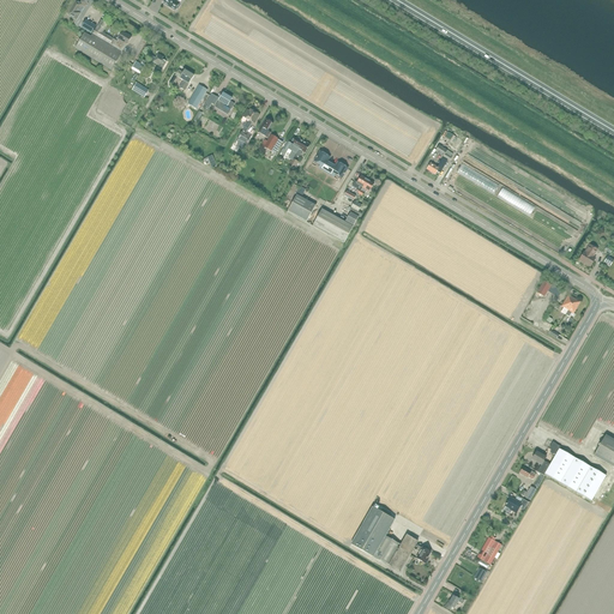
[(76,0),(67,13),(76,19),(80,12),(78,11),(83,4),(76,0)]
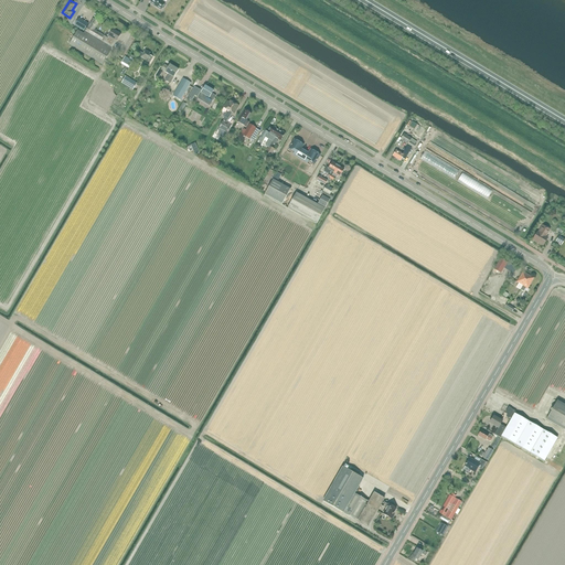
[(164,4),(166,2),(163,1),(163,0),(152,0),(151,3),(162,10),(163,8),(164,9),(166,4),(164,4)]
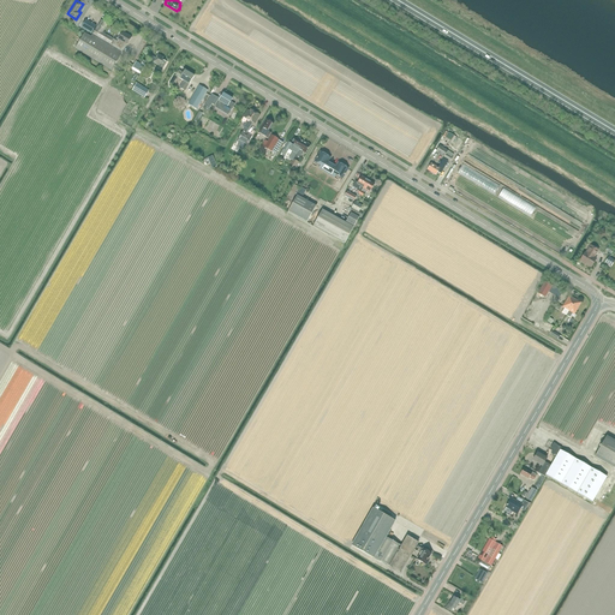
[(118,42),(117,41),(103,33),(108,24),(101,21),(93,34),(91,36),(84,33),(75,49),(112,71),(121,55),(120,54),(127,45),(132,37),(124,33),(118,42)]
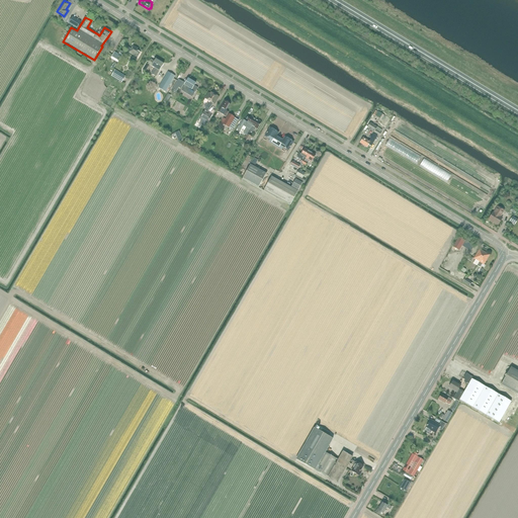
[(77,28),(81,22),(72,17),(69,22),(77,28)]
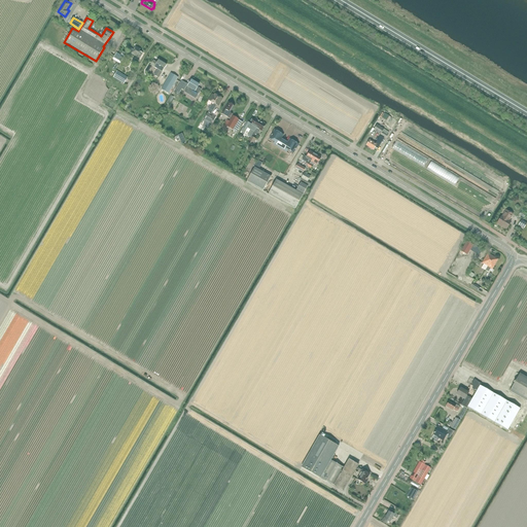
[(139,61),(143,54),(140,51),(141,49),(136,46),(134,49),(131,48),(130,48),(129,50),(129,51),(131,54),(133,55),(134,56),(136,57),(135,59),(139,61)]
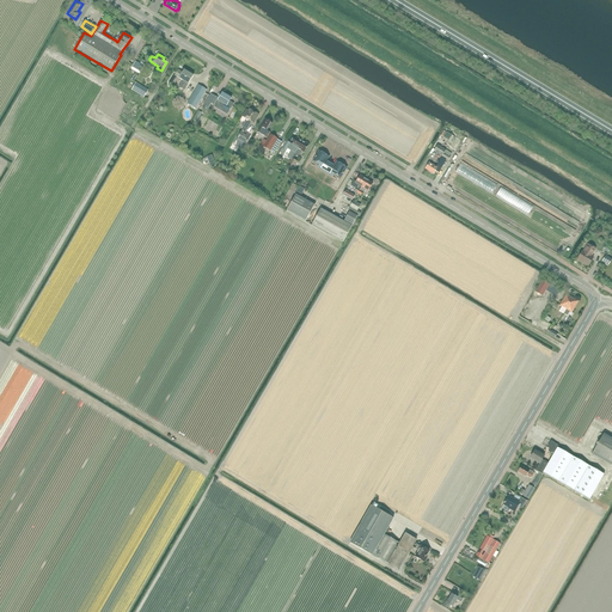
[(146,65),(148,61),(144,59),(140,65),(136,62),(132,69),(139,74),(140,74),(145,65),(146,65)]
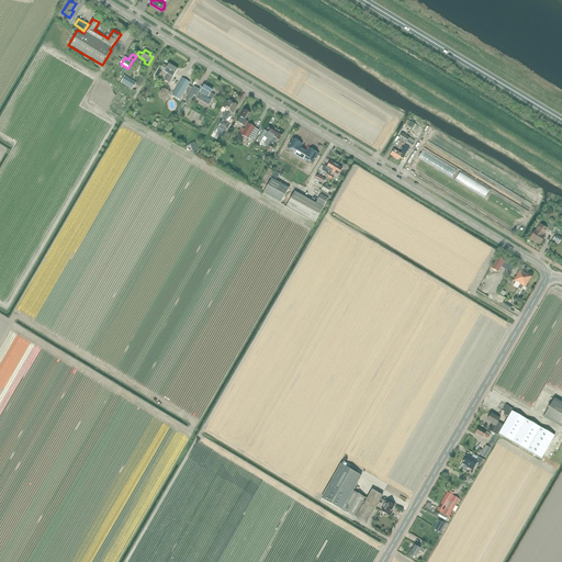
[(173,78),(178,69),(169,64),(168,66),(164,64),(160,69),(165,72),(168,75),(165,80),(166,81),(167,82),(168,82),(169,82),(170,81),(171,81),(172,79),(171,78),(172,77),(173,78)]
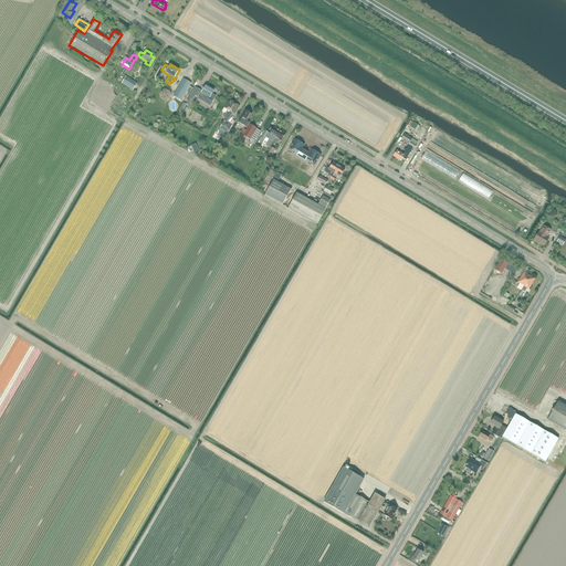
[(134,91),(138,83),(126,76),(122,83),(134,91)]
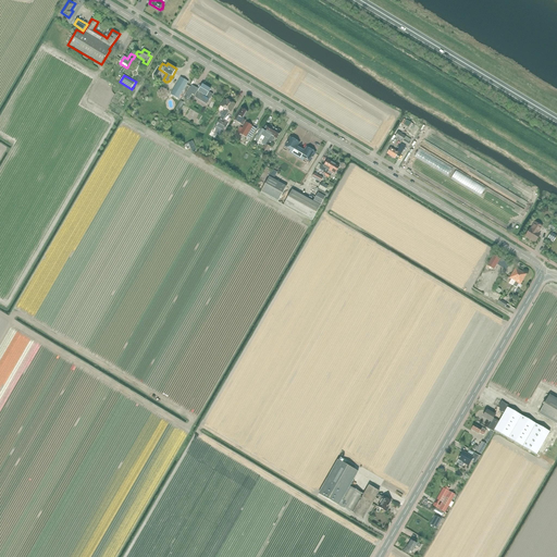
[(178,99),(188,82),(181,77),(171,95),(178,99)]
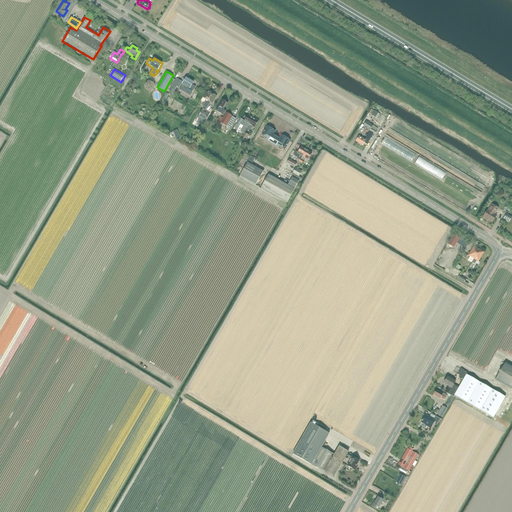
[(179,88),(182,82),(176,78),(169,91),(173,93),(176,87),(179,88)]
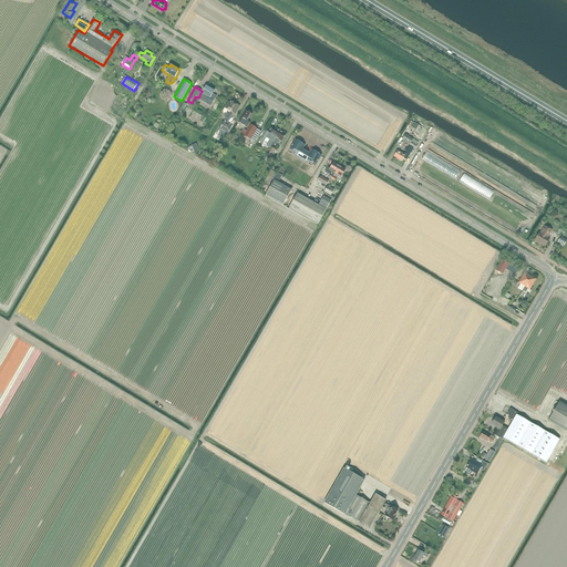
[(204,90),(202,94),(210,99),(208,102),(212,104),(213,102),(216,96),(213,94),(215,91),(210,89),(206,86),(204,90)]
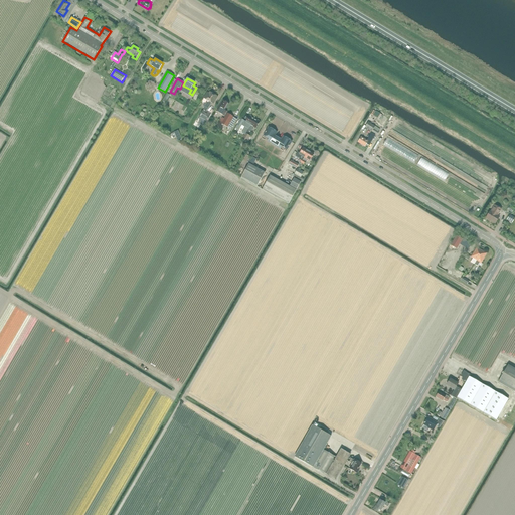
[(217,97),(214,95),(210,93),(208,95),(207,94),(204,99),(207,101),(203,107),(208,110),(211,104),(213,104),(217,97)]
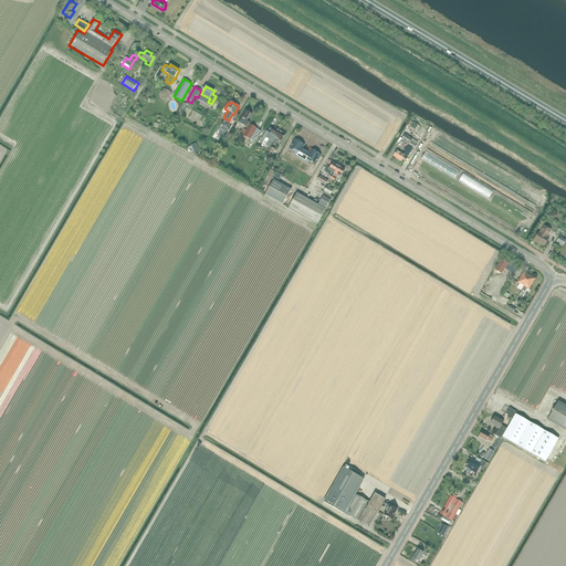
[(252,114),(245,109),(238,122),(247,127),(250,123),(248,121),(252,114)]
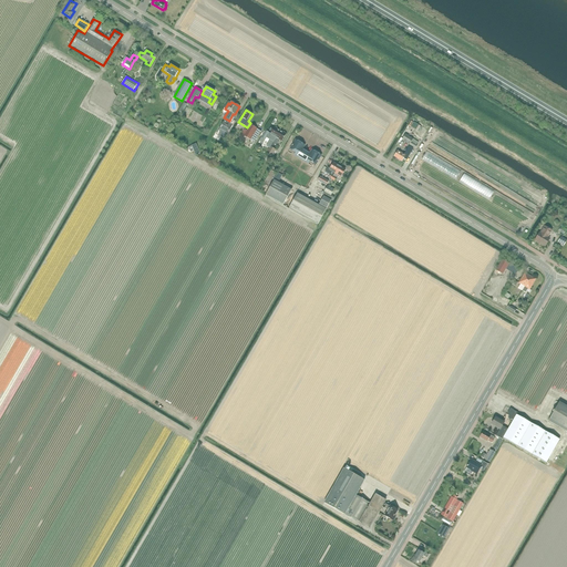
[(232,126),(227,124),(228,121),(225,119),(224,122),(219,130),(224,132),(223,134),(226,136),(228,134),(232,126)]
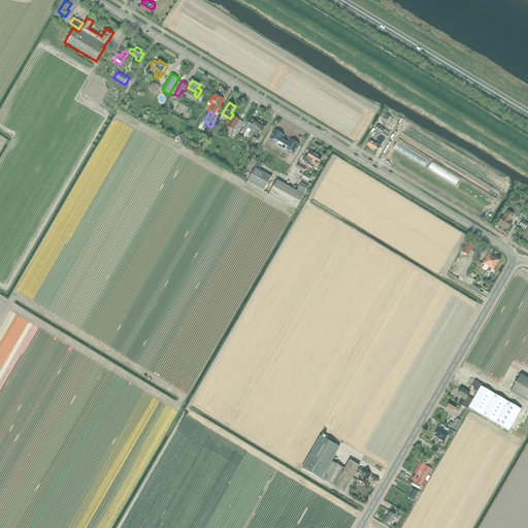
[(237,133),(243,123),(239,120),(233,117),(227,127),(237,133)]
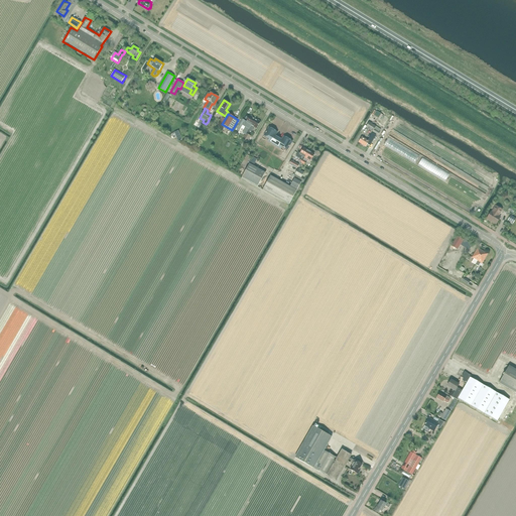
[(245,121),(242,125),(246,127),(243,133),(246,135),(255,119),(250,116),(246,121),(245,121)]
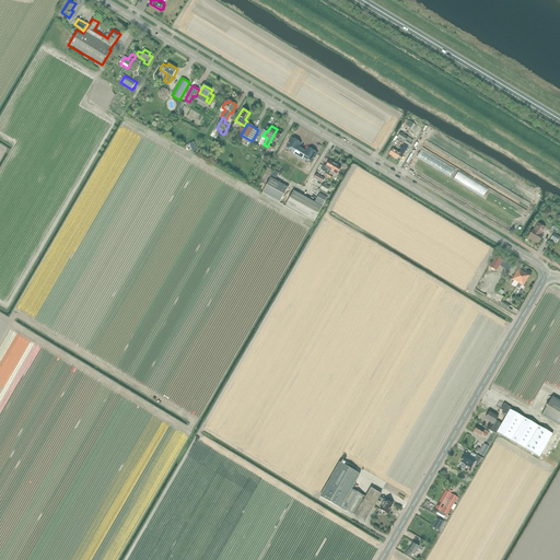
[(263,129),(256,140),(259,142),(263,136),(266,131),(263,129)]
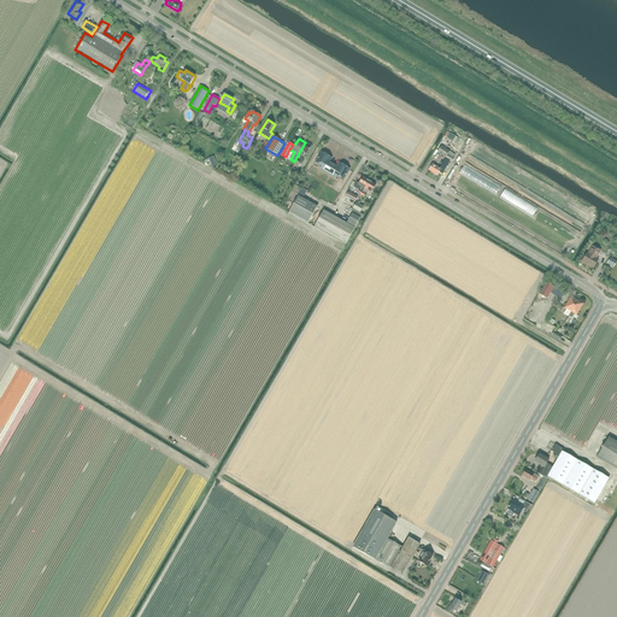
[(307,154),(312,146),(305,142),(294,162),(291,166),(297,169),(300,163),(298,162),(299,158),(300,158),(304,153),(307,154)]
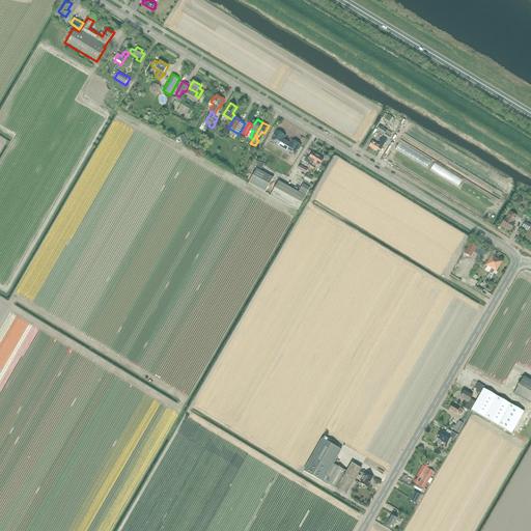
[(391,134),(387,131),(389,128),(383,123),(381,127),(380,126),(376,132),(389,139),(391,136),(390,136),(391,134)]
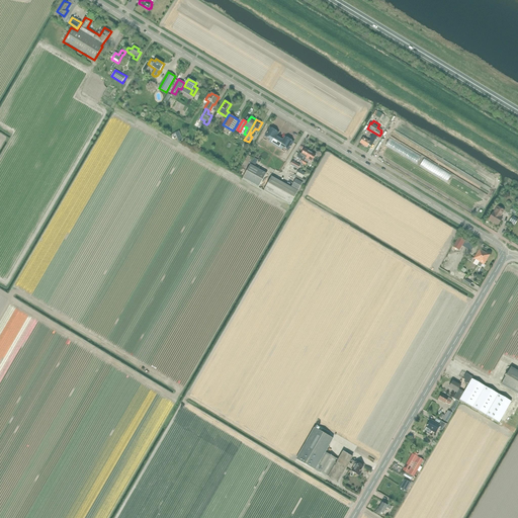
[(280,138),(274,135),(276,132),(274,131),(274,130),(272,128),(271,128),(270,127),(265,137),(270,140),(269,142),(275,146),(280,138)]
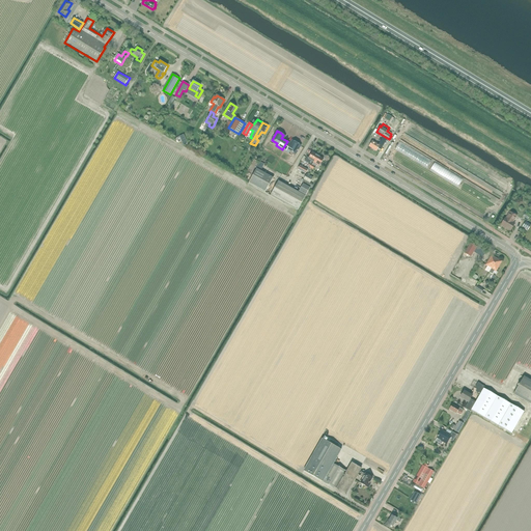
[(376,151),(379,148),(381,150),(387,139),(383,137),(379,144),(372,141),(369,147),(376,151)]
